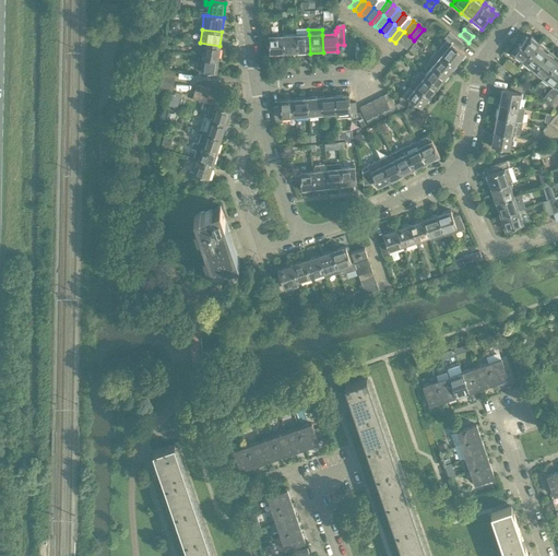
[(404,32),(395,43),(401,47),(410,36),(404,32)]
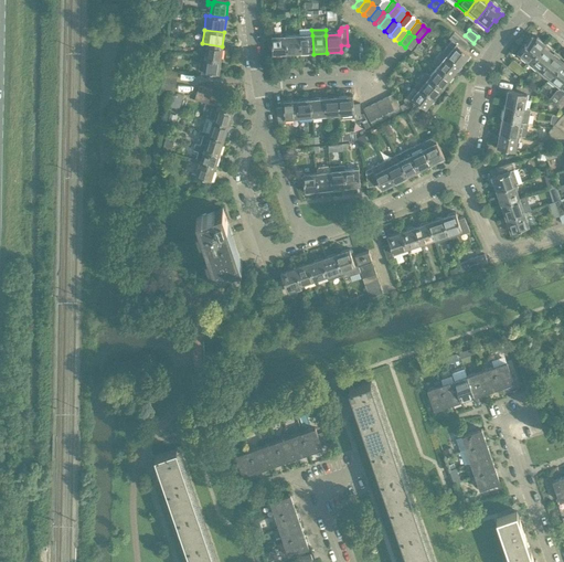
[(468,46),(453,34),(448,41),(455,45),(446,56),(460,67),(469,56),(464,52),(468,46)]
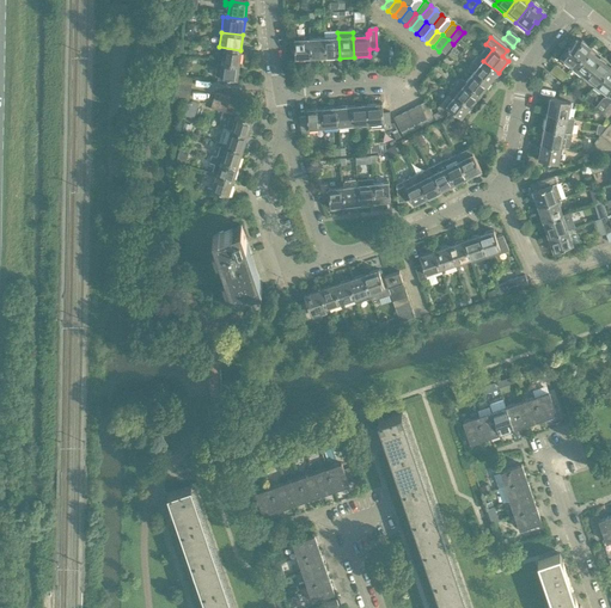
[(338,38),(323,40),(324,60),(340,59),(338,38)]
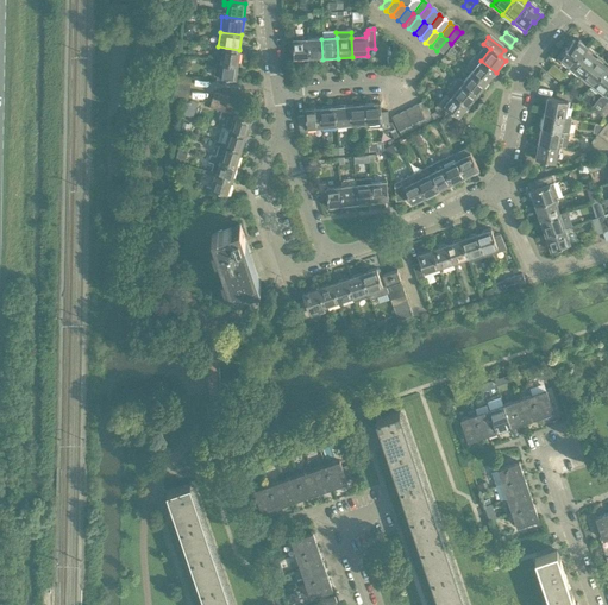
[(321,39),(307,41),(308,60),(323,60),(321,39)]
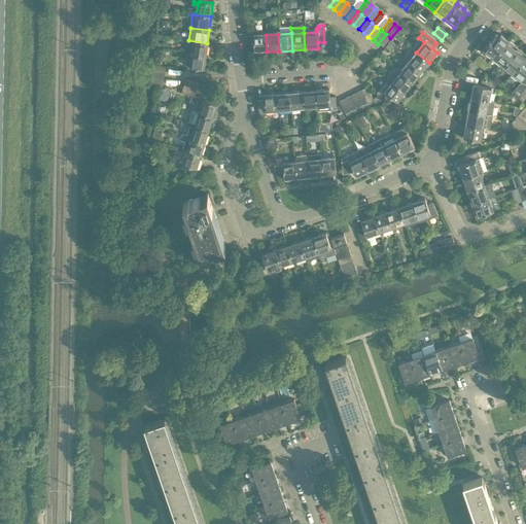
[(386,34),(378,44),(382,48),(390,38),(386,34)]
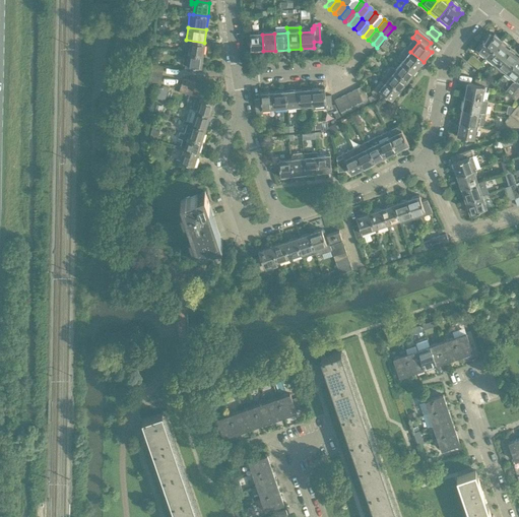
[(262,35),(249,35),(250,52),(263,51),(262,35)]
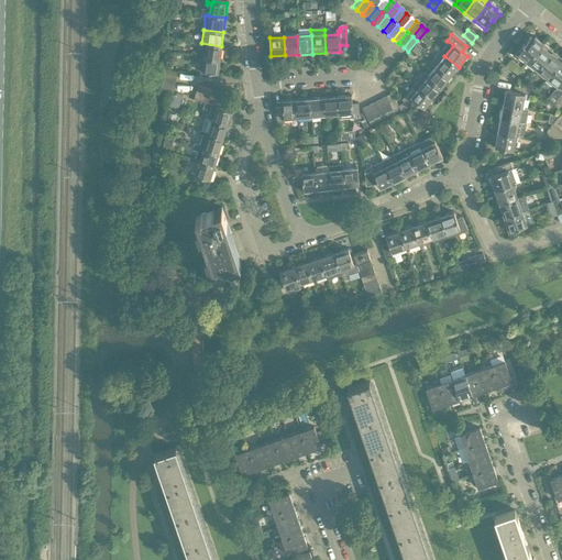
[(515,54),(526,63),(541,44),(533,39),(532,41),(529,39),(520,50),(519,48),(515,54)]
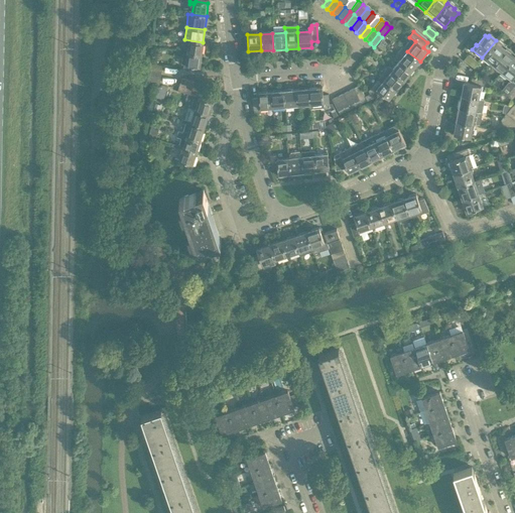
[(201,55),(203,42),(184,39),(183,42),(182,52),(201,55)]
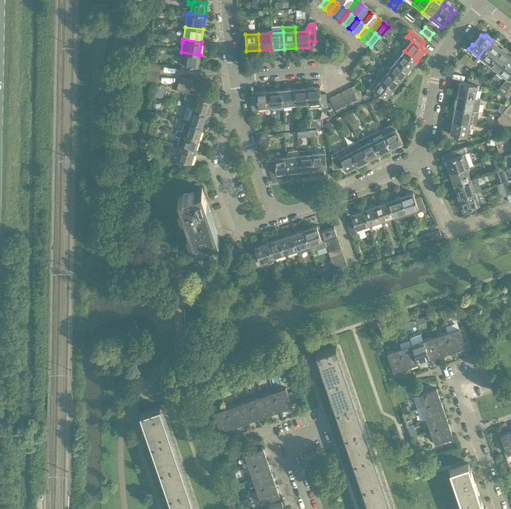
[(498,46),(492,40),(478,57),(488,65),(500,50),(497,47),(498,46)]
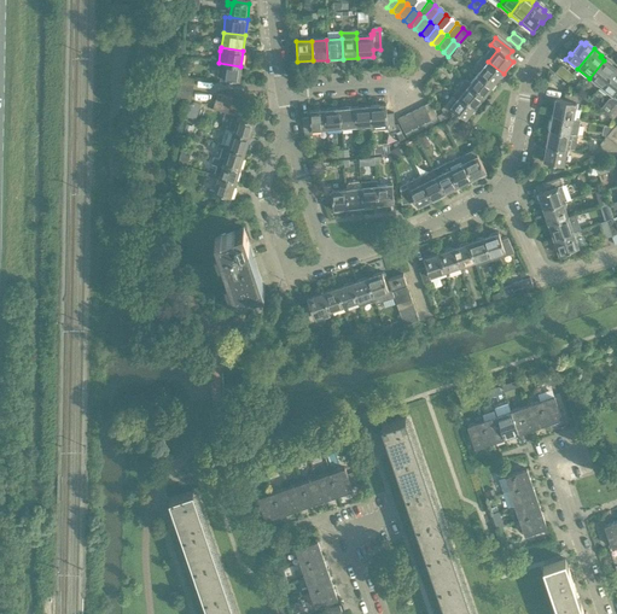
[(504,74),(488,62),(482,58),(473,69),(478,74),(494,86),(504,74)]
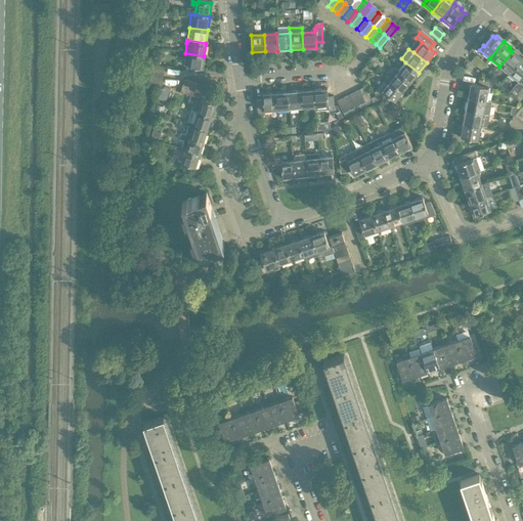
[(515,53),(512,51),(499,67),(509,74),(522,57),(516,52),(515,53)]
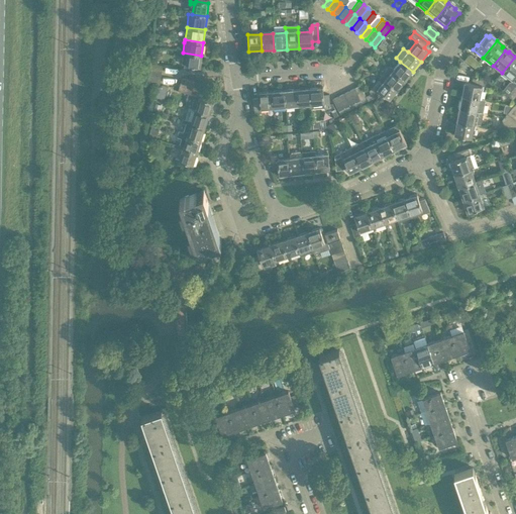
[(199,69),(201,56),(183,53),(181,53),(181,56),(187,57),(185,67),(199,69)]
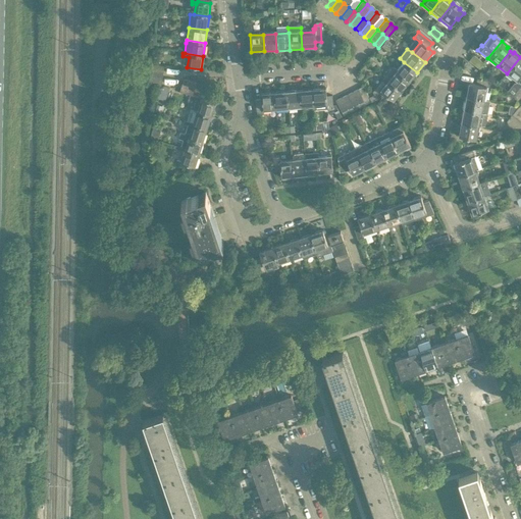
[(520,57),(507,73),(517,83),(520,78),(520,57)]
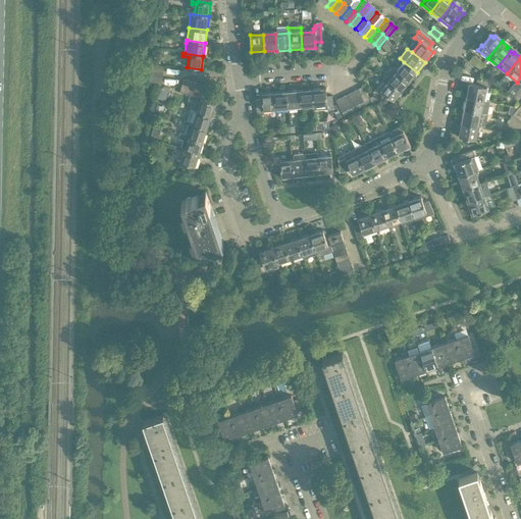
[(469,63),(478,70),(482,65),(473,58),(469,63)]
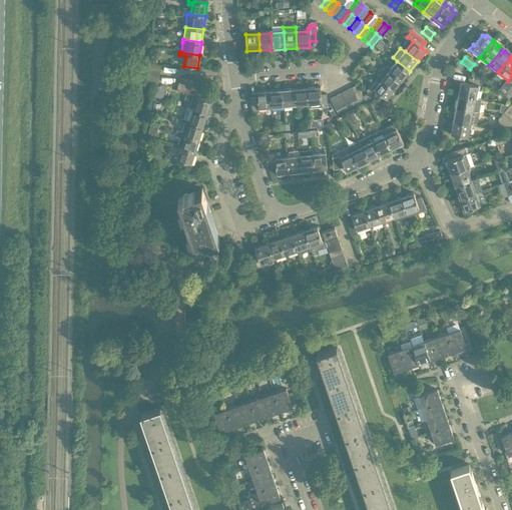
[(410,71),(397,61),(389,70),(402,80),(410,71)]
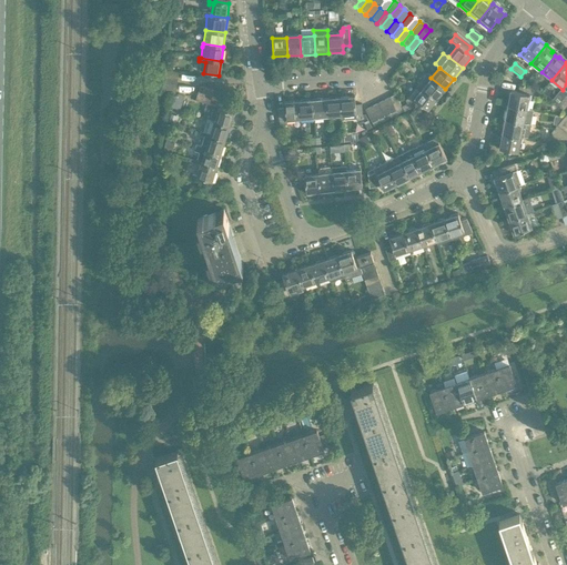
[(178,74),(163,72),(162,80),(176,81),(178,74)]
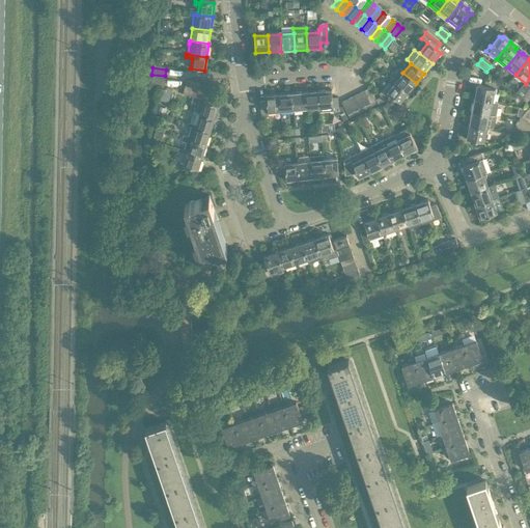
[(416,83),(402,73),(399,71),(391,80),(408,93),(416,83)]
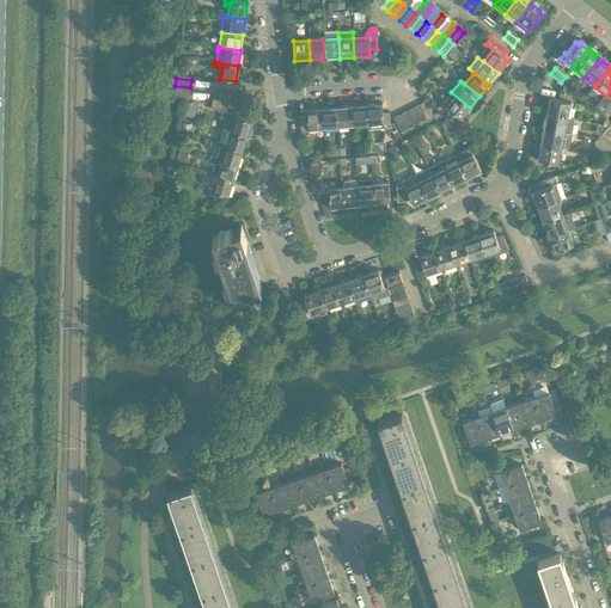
[(460,120),(470,108),(451,92),(447,97),(437,110),(438,114),(432,116),(434,122),(451,114),(460,120)]
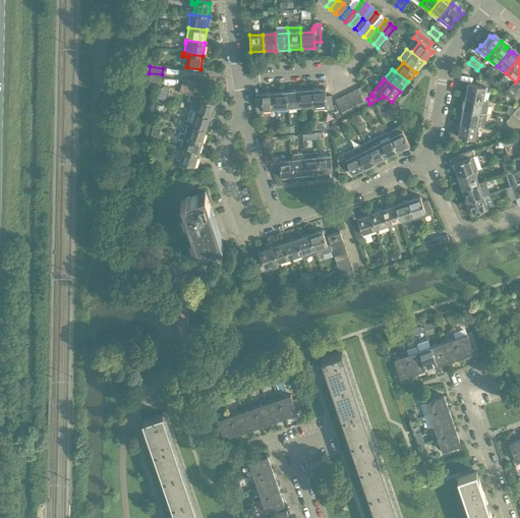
[(161,80),(148,79),(147,85),(160,88),(161,80)]
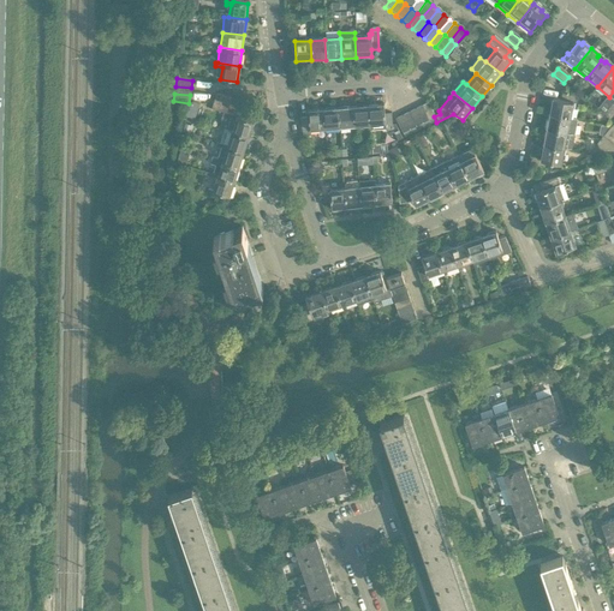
[(552,100),(548,115),(570,120),(573,105),(576,105),(577,97),(561,95),(560,102),(552,100)]
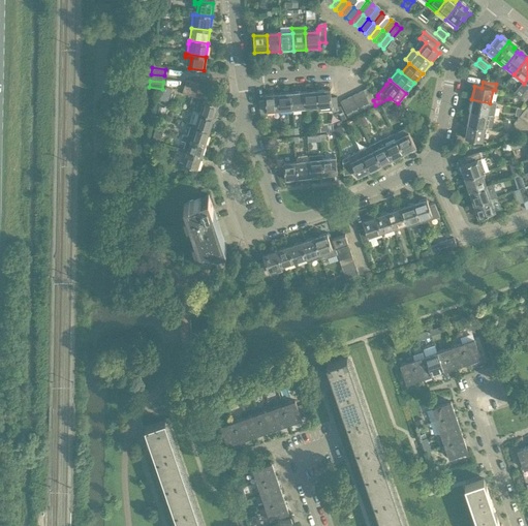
[(197,87),(185,83),(183,89),(196,93),(197,87)]
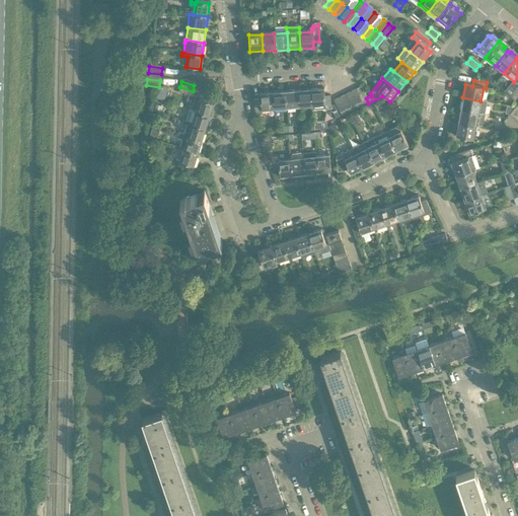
[(504,93),(509,97),(515,89),(511,86),(504,93)]
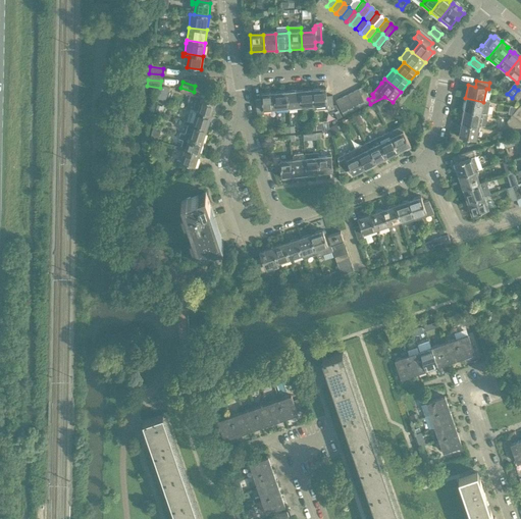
[(192,98),(194,92),(180,88),(178,94),(189,97),(192,98)]
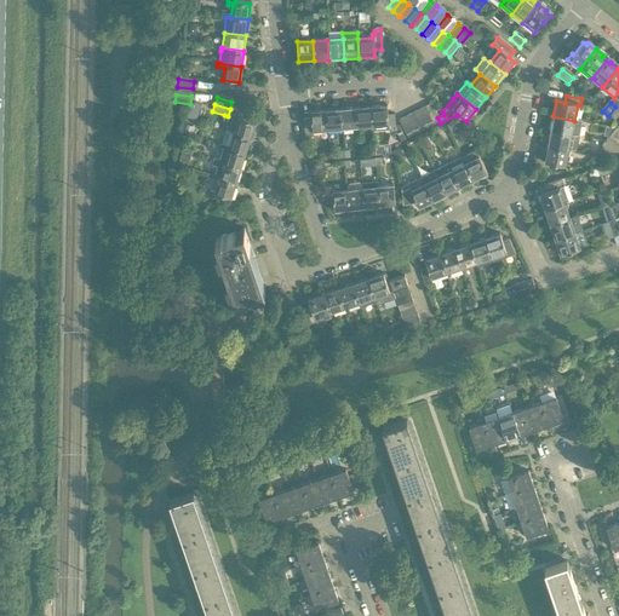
[(431,105),(424,109),(434,127),(440,124),(437,117),(431,105)]
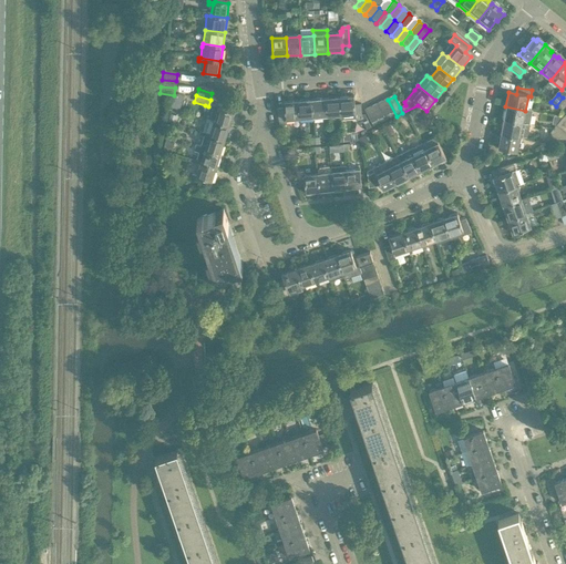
[(352,98),(339,99),(340,116),(354,115),(354,122),(361,122),(360,106),(353,106),(352,98)]
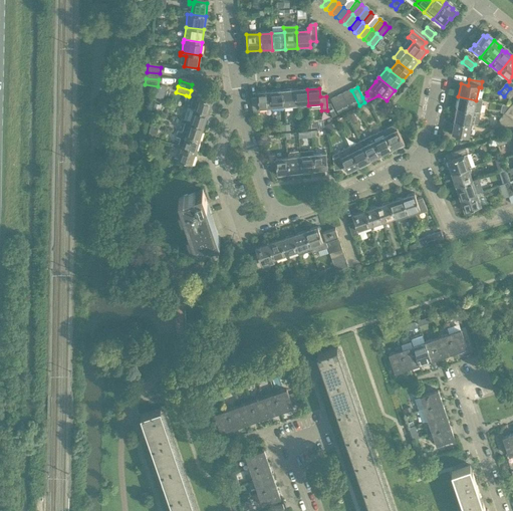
[(512,90),(510,88),(504,96),(509,100),(512,94),(512,90)]
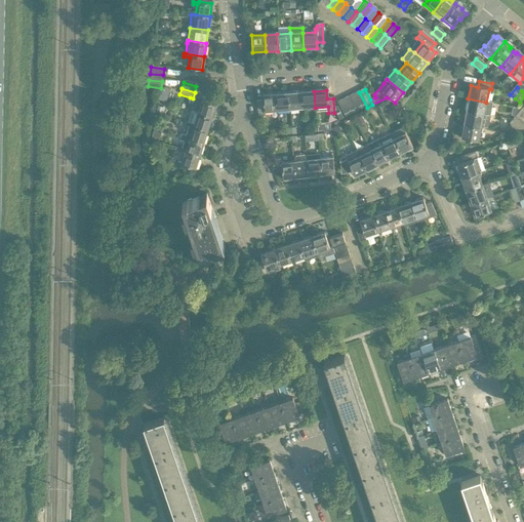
[(314,91),(300,92),(303,109),(315,108),(314,91)]
